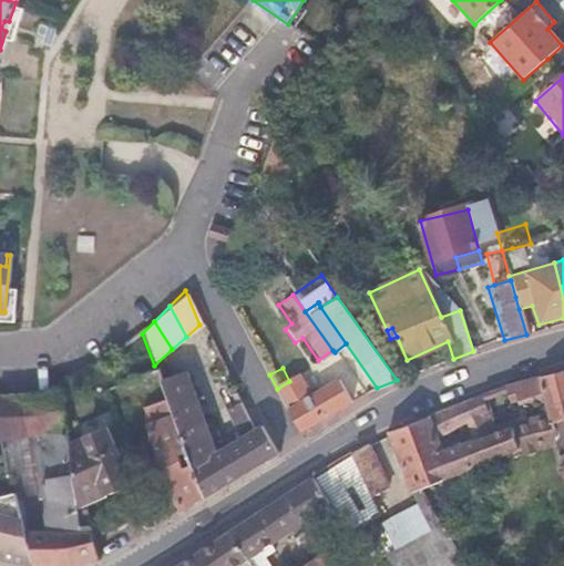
[(563,417),(563,369),(536,377),(515,383),(520,397),(544,390),(550,413),(552,421),(563,417)]
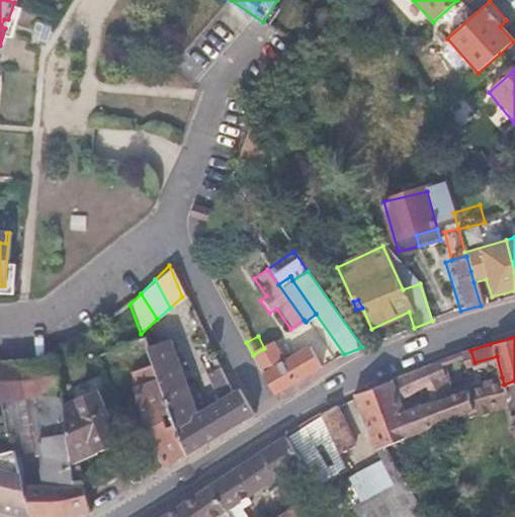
[(158,379),(146,348),(142,338),(95,355),(105,380),(126,374),(133,390),(158,379)]
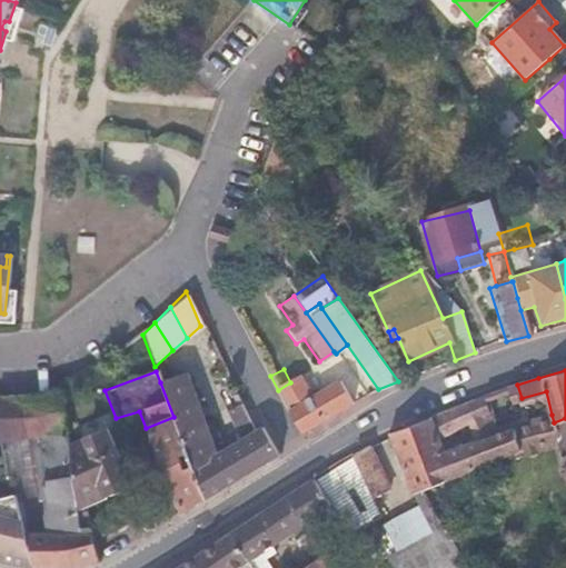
[(205,500),(266,462),(237,404),(224,410),(239,440),(215,455),(184,374),(160,382),(174,417),(204,497),(205,500)]
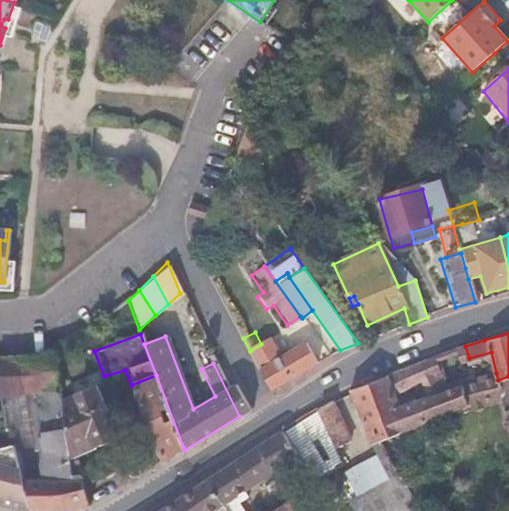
[(271,388),(315,362),(305,344),(278,359),(268,340),(261,344),(250,351),(271,388)]
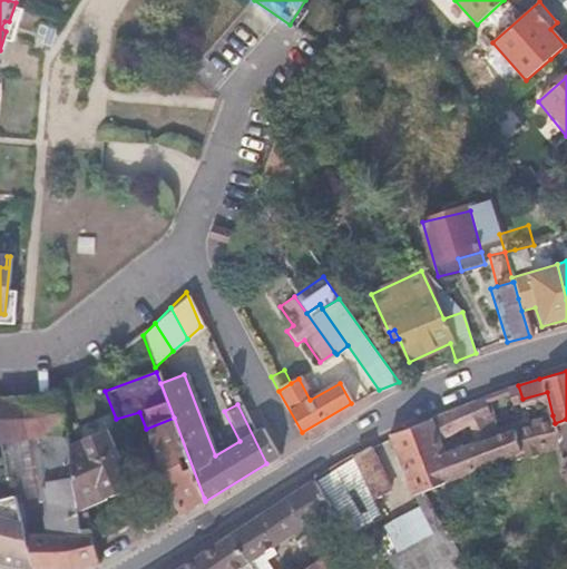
[(68,447),(61,396),(0,404),(0,427),(2,441),(28,438),(28,439),(38,438),(50,516),(47,517),(49,533),(26,533),(33,567),(36,567),(71,567),(88,563),(98,559),(86,511),(78,512),(77,508),(68,447)]
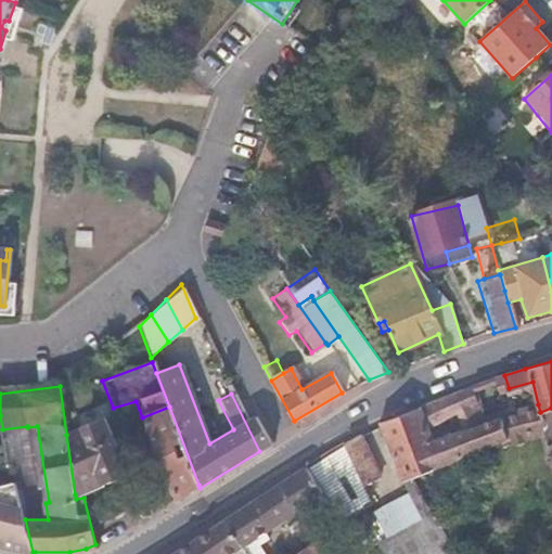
[(479,402),(473,387),(419,407),(424,428),(454,414),(479,402)]
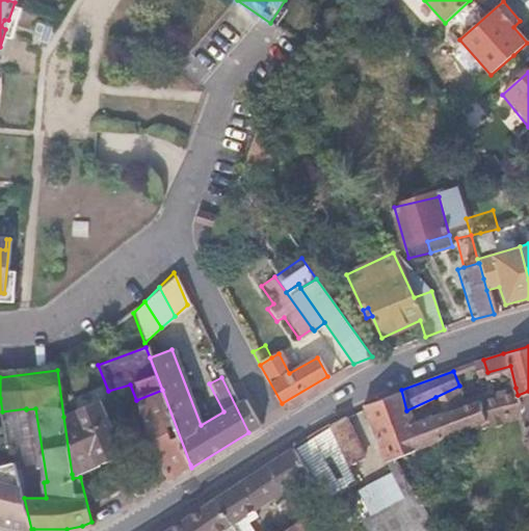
[(521,408),(518,395),(516,388),(441,414),(447,436),(504,415),(521,408)]
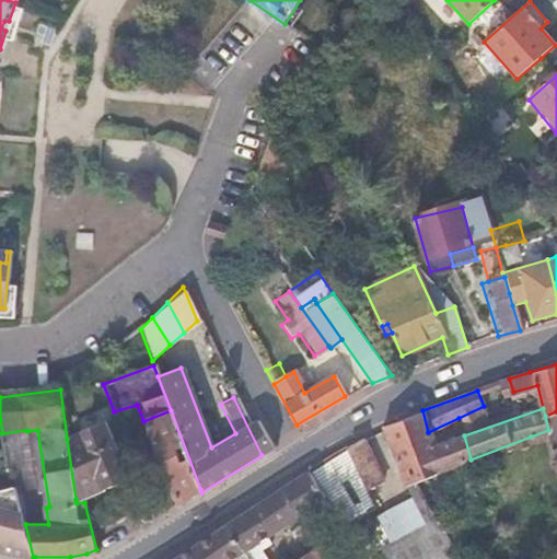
[(175,503),(200,489),(171,410),(143,421),(175,503)]
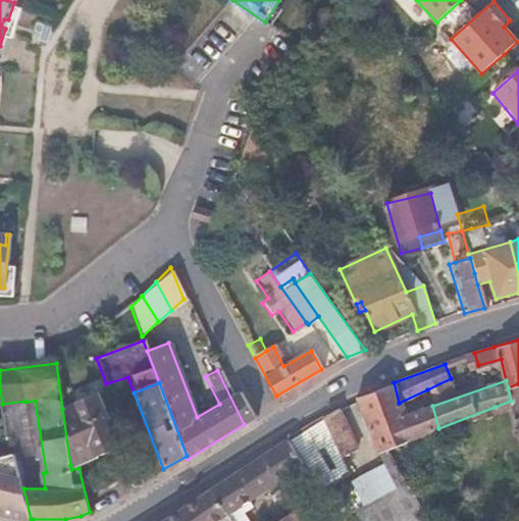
[(399,403),(394,382),(355,397),(357,400),(377,453),(386,449),(438,428),(432,406),(403,416),(399,403)]
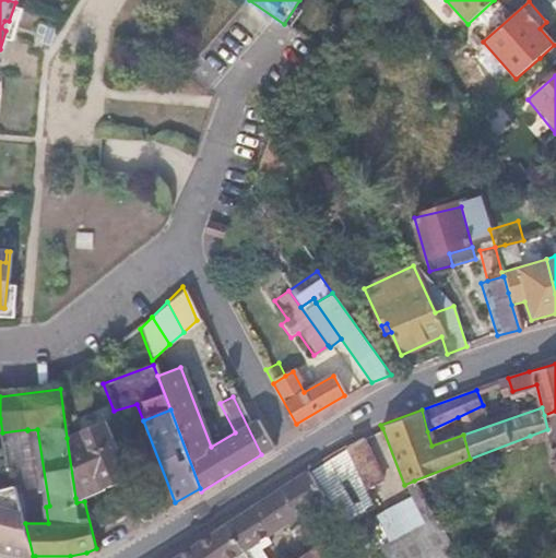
[(555,411),(544,415),(547,429),(555,454),(555,456),(555,411)]
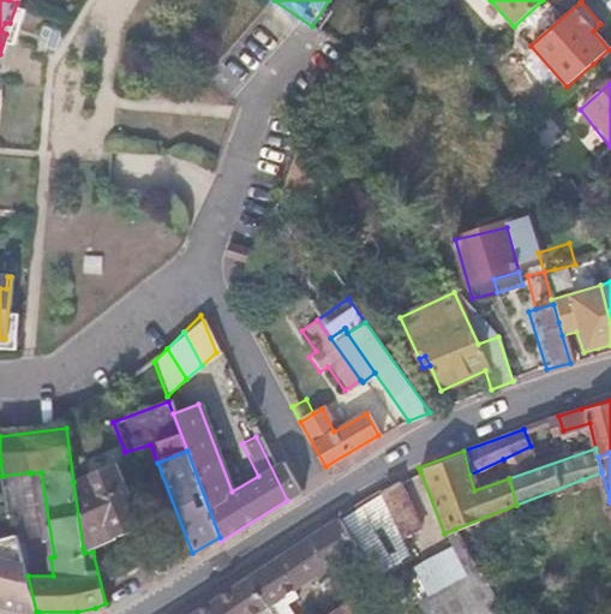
[(111,466),(73,482),(83,548),(137,524),(111,466)]
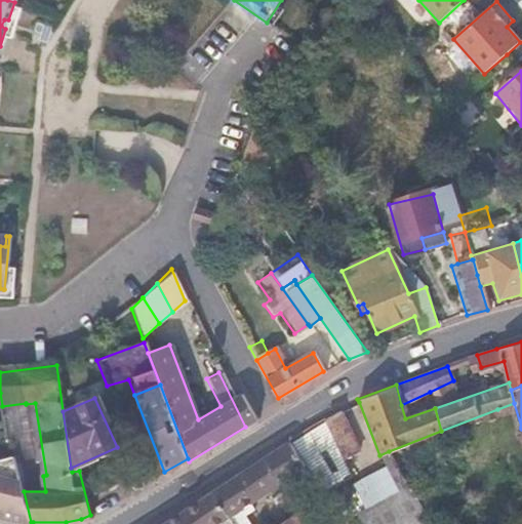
[(521,429),(521,427),(514,403),(497,409),(518,468),(521,466),(521,429)]
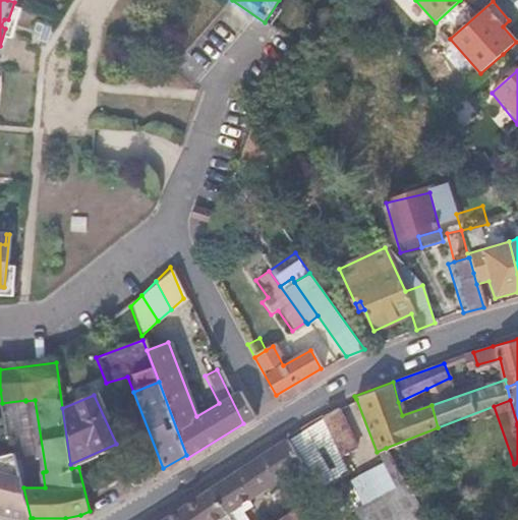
[(338,408),(337,408),(323,416),(331,436),(340,456),(354,447),(355,445),(338,408)]
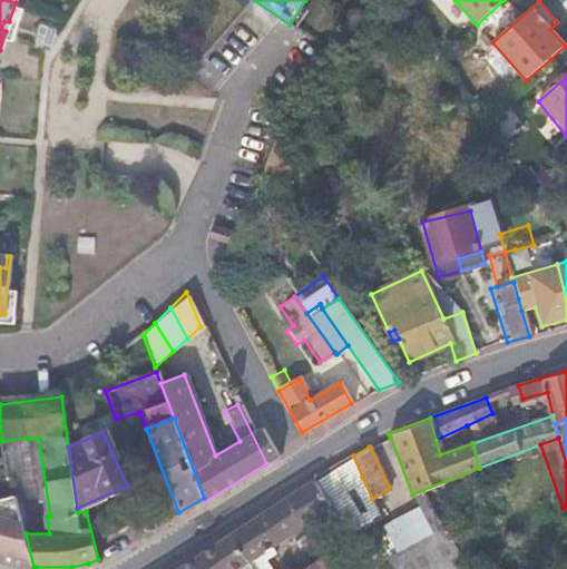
[(362,477),(353,455),(313,481),(330,507),(342,526),(363,514),(348,484),(362,477)]
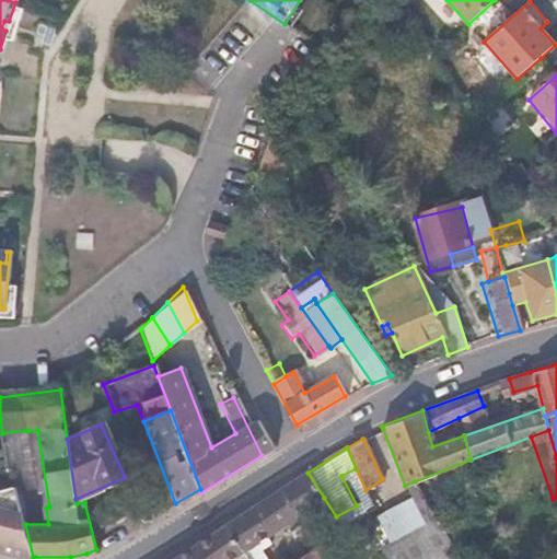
[(324,498),(308,473),(283,488),(303,520),(316,511),(314,504),(324,498)]
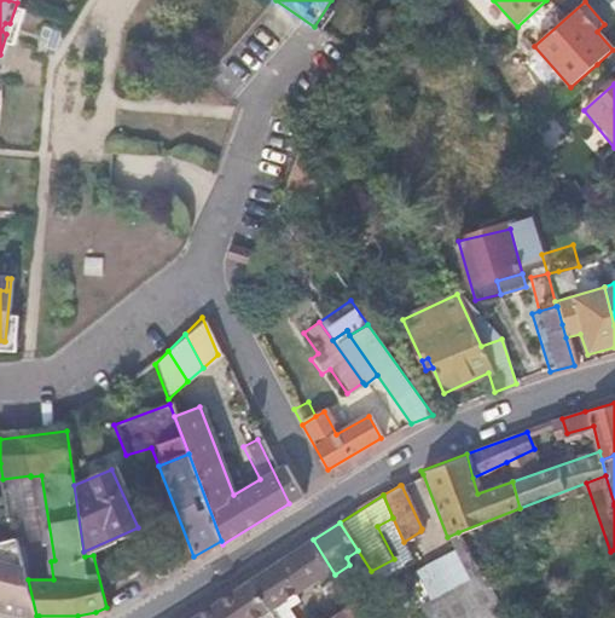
[(454,550),(416,571),(415,572),(429,601),(419,607),(425,617),(480,617),(502,607),(464,544),(462,539),(458,532),(447,537),(450,543),(454,550)]
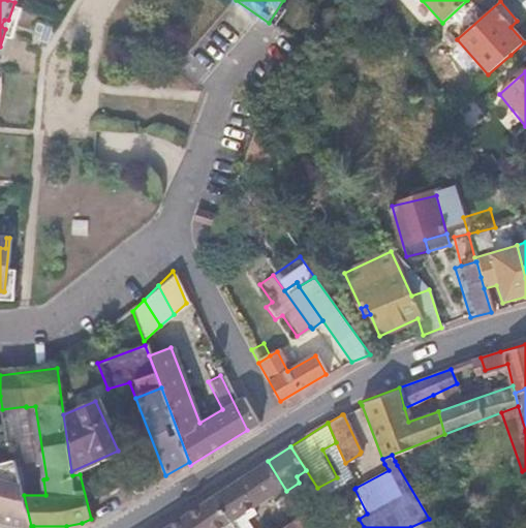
[(0,520),(31,526),(24,495),(14,459),(0,462),(0,520)]
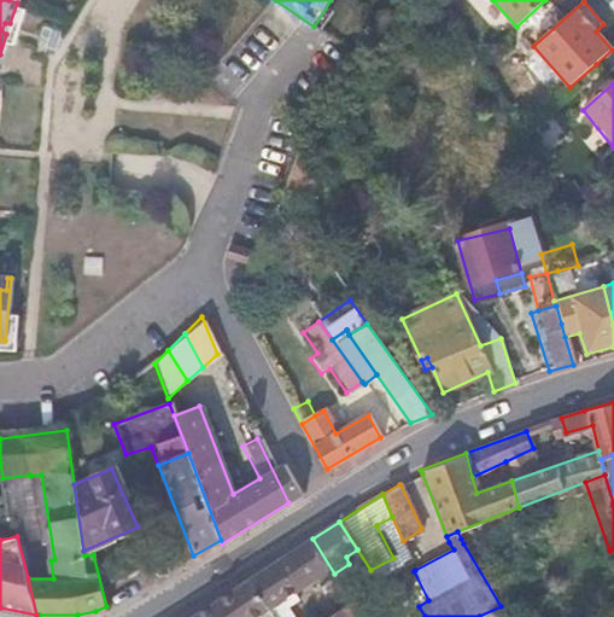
[(334,574),(313,539),(247,581),(270,616),(291,616),(282,599),(315,577),(338,616),(360,616),(350,599),(334,574)]
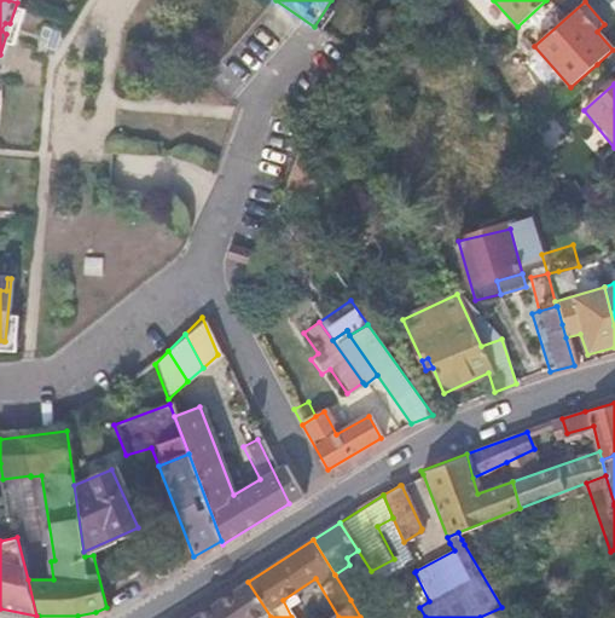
[(402,573),(394,559),(371,571),(379,584),(402,573)]
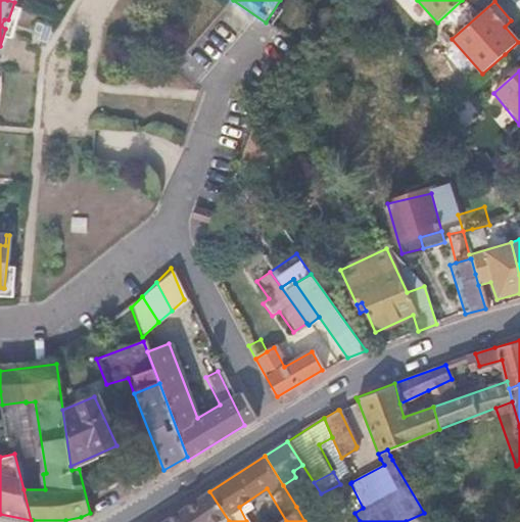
[(229,521),(209,491),(162,521),(229,521)]
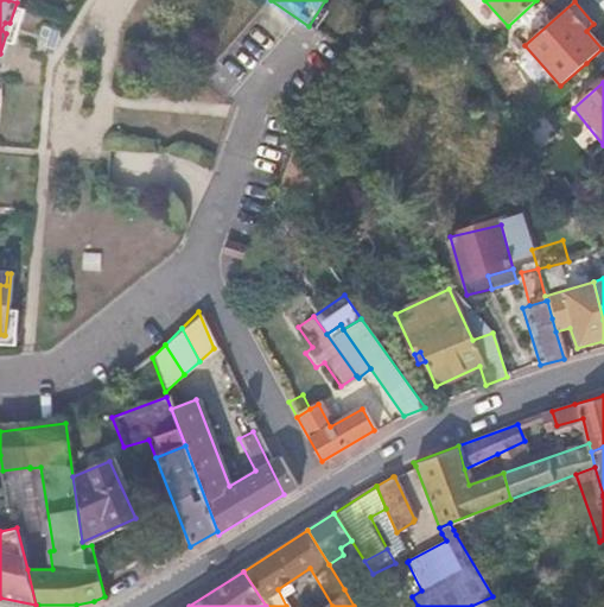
[(361,580),(344,589),(354,606),(357,606),(372,599),(361,580)]
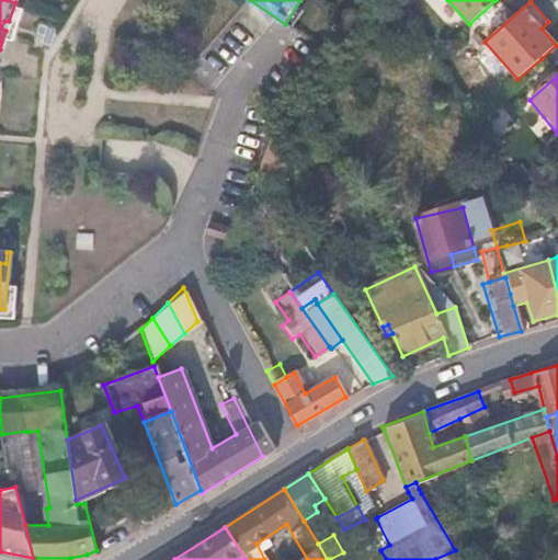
[(460,559),(455,550),(435,559),(460,559)]
